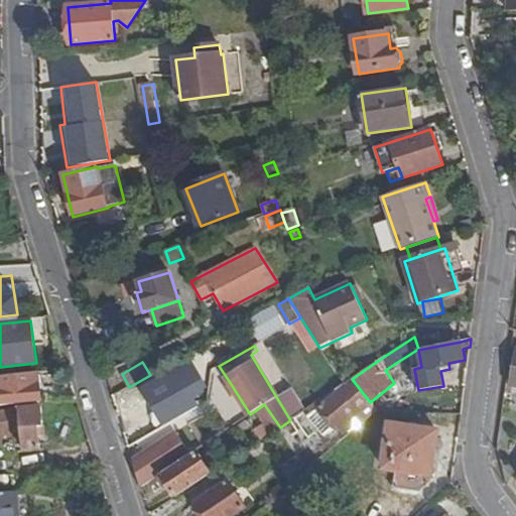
[(204,402),(185,368),(178,372),(198,406),(204,402)]
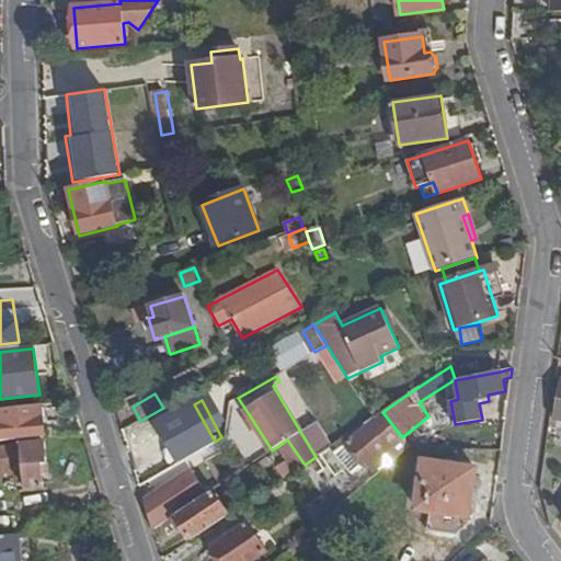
[(194,404),(193,403),(163,420),(186,460),(216,444),(215,442),(194,404)]
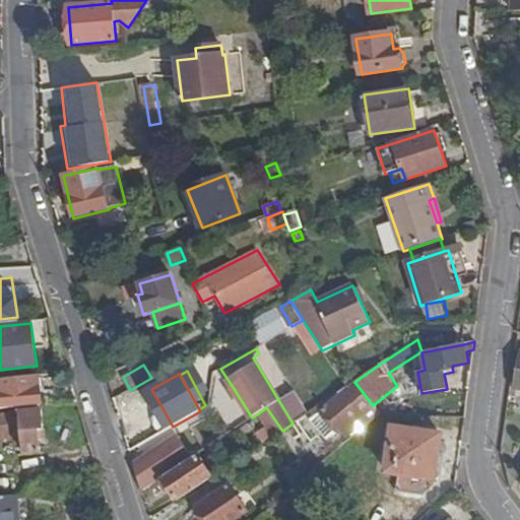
[(38,375),(0,379),(0,408),(41,405),(38,375)]
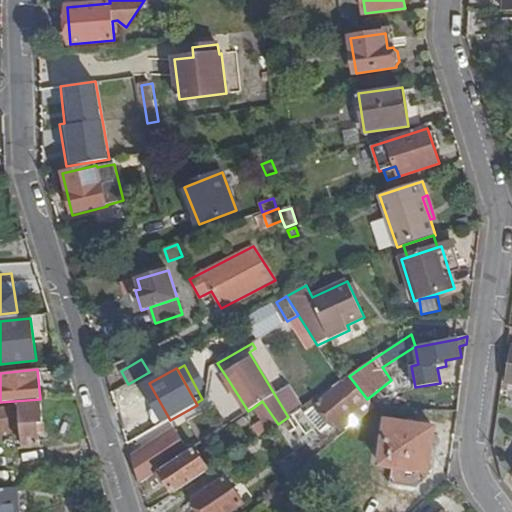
[(367,399),(349,376),(342,381),(306,405),(309,409),(319,401),(339,425),(342,422),(345,427),(351,422),(348,417),(368,401),(367,399)]
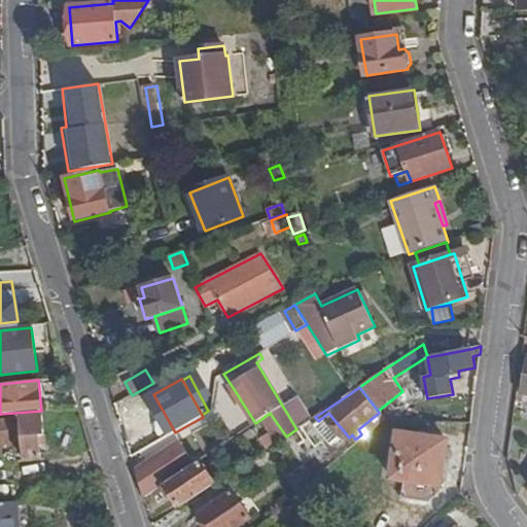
[(236,392),(232,395),(237,402),(241,400),(236,392)]
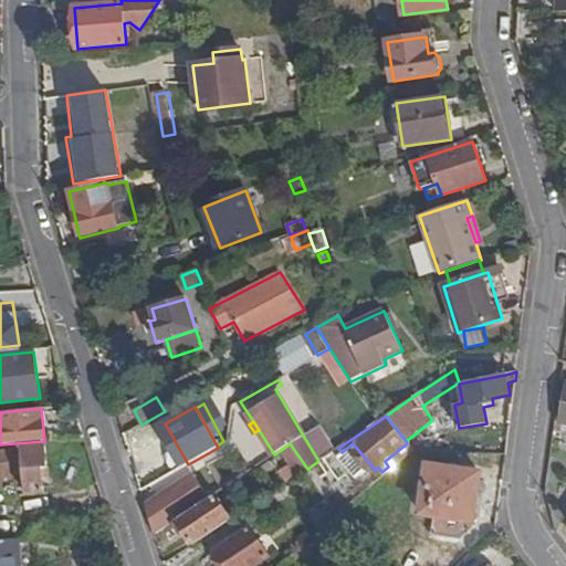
[(307,469),(290,443),(281,450),(299,474),(307,469)]
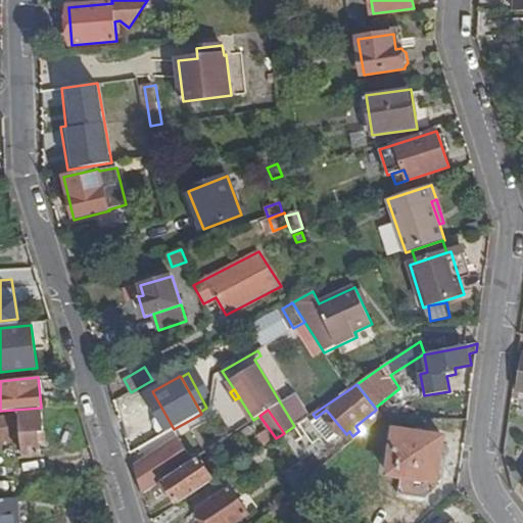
[(382,417),(376,410),(355,426),(359,431),(362,434),(382,417)]
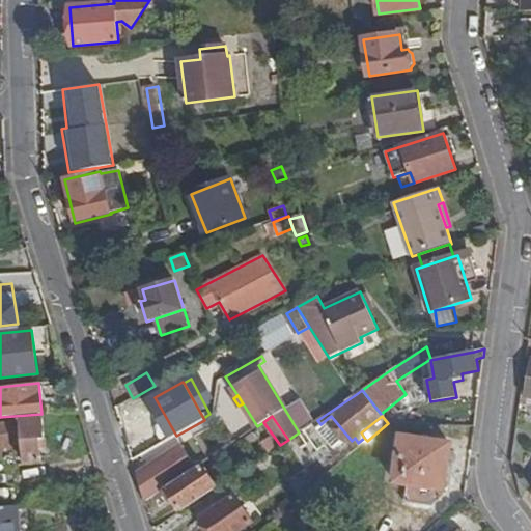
[(43,419),(0,422),(0,447),(22,445),(24,463),(42,462),(39,440),(45,439),(43,419)]
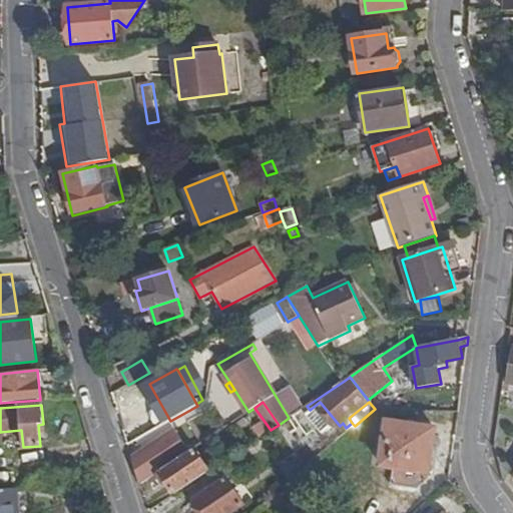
[(436,429),(387,422),(381,467),(430,473),(436,429)]
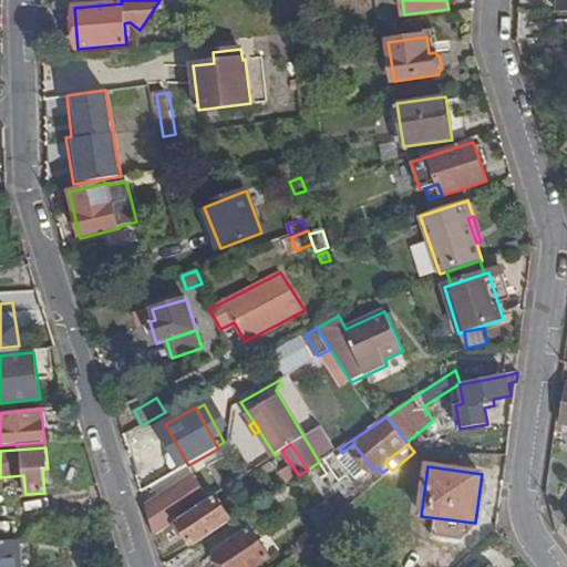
[(194,474),(146,505),(155,536),(177,522),(210,498),(194,474)]
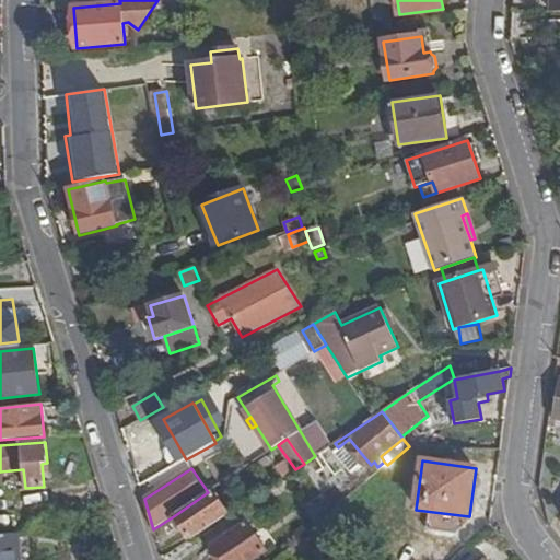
[(208,492),(175,515),(191,539),(229,514),(212,490),(208,492)]
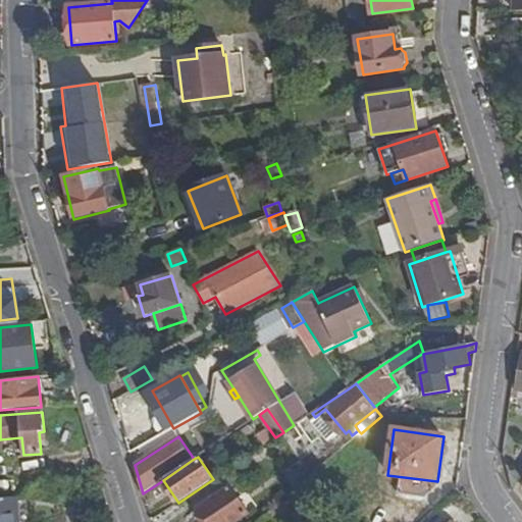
[(295,466),(285,473),(295,486),(305,479),(295,466)]
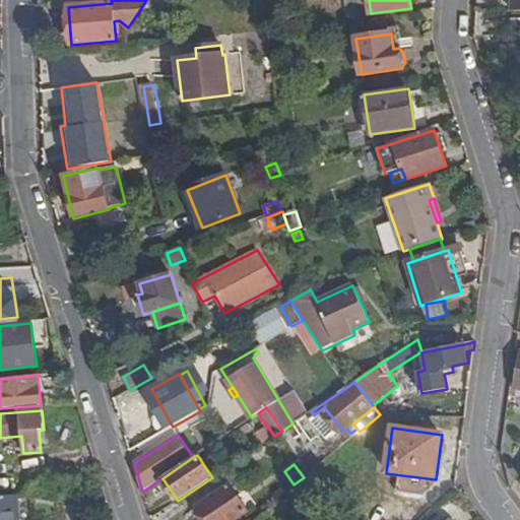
[(0,490),(16,490),(15,477),(0,477),(0,490)]
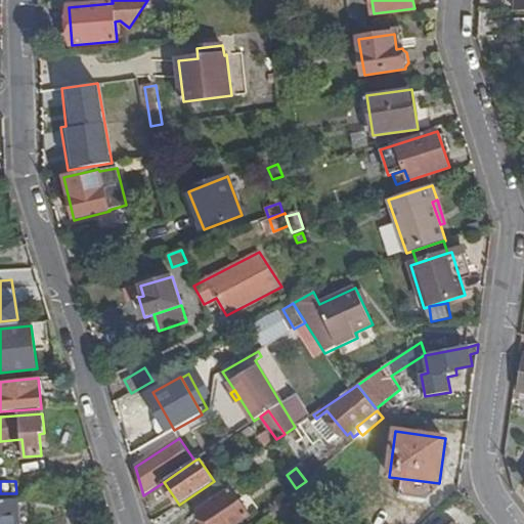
[(236,523),(249,516),(230,489),(204,508),(213,521),(208,523),(236,523)]
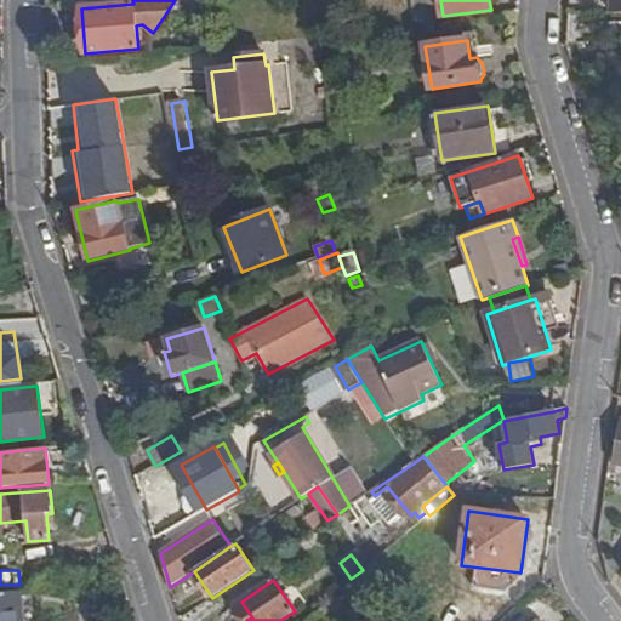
[(23,620),(21,591),(0,592),(0,620),(23,620)]
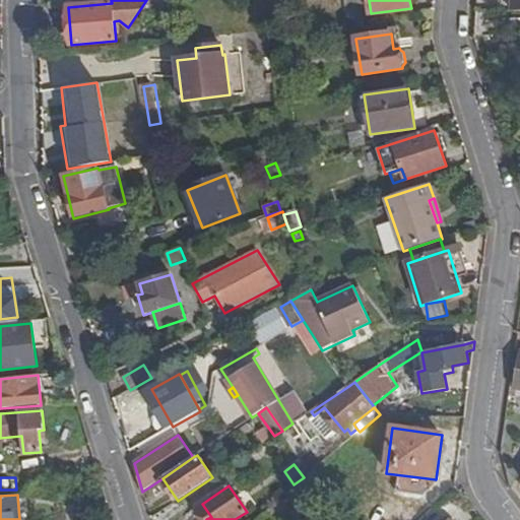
[(206,519),(211,517),(202,504),(197,507),(205,519),(206,519)]
